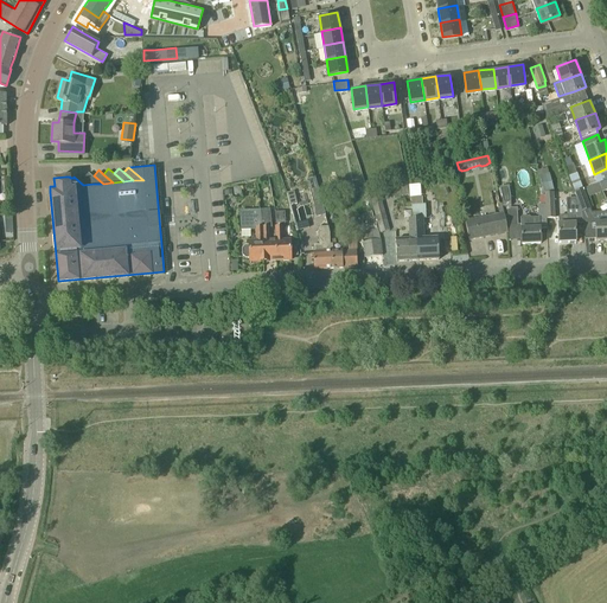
[(83,175),(94,184),(103,184),(94,175),(88,171),(83,175)]
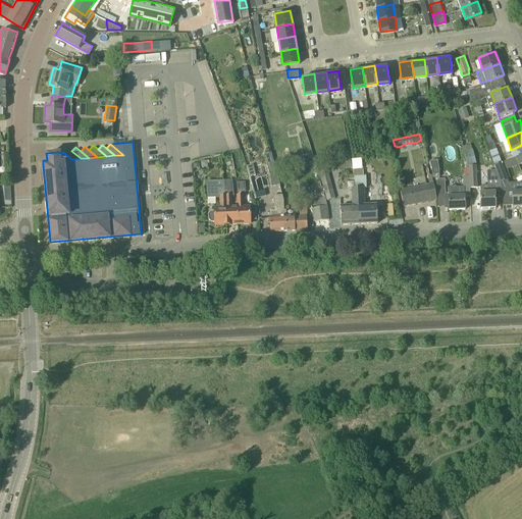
[(71,159),(81,158),(71,151),(67,148),(63,152),(71,159)]
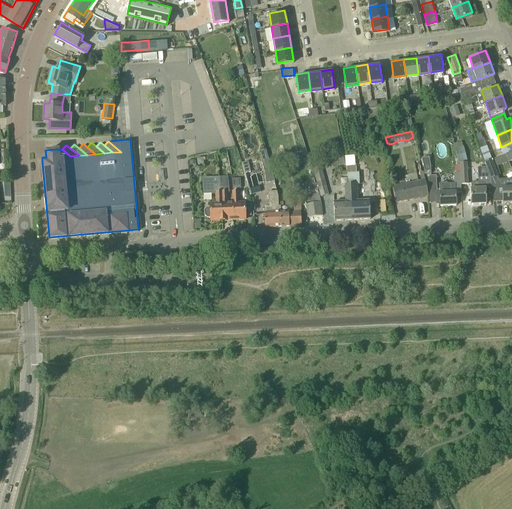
[(259,149),(265,169),(271,167),(265,147),(259,149)]
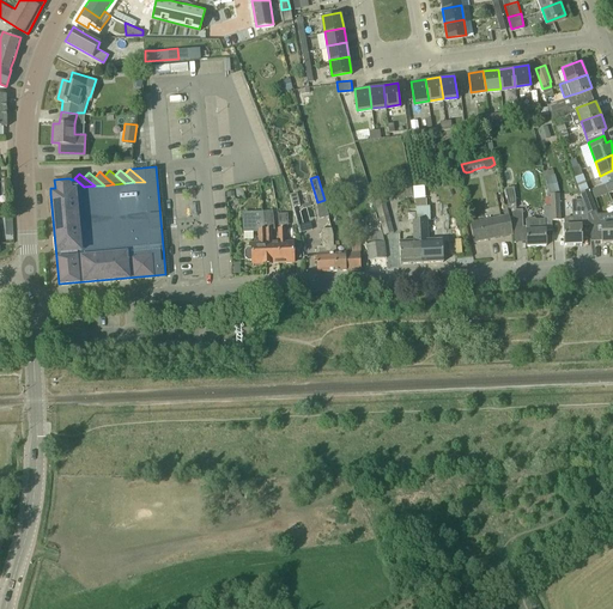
[(411,184),(396,189),(399,198),(413,193),(411,184)]
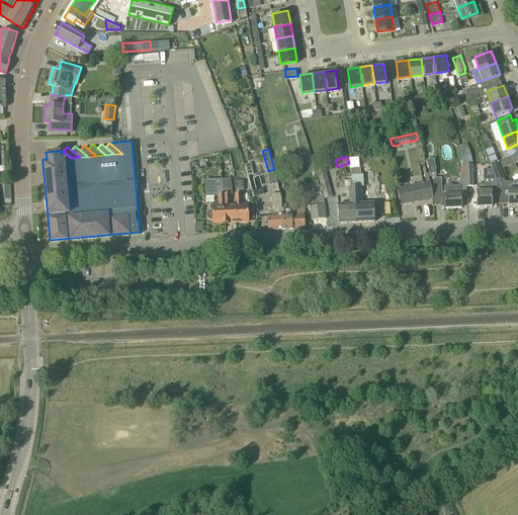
[(434,156),(426,158),(428,165),(428,174),(436,173),(435,164),(434,156)]
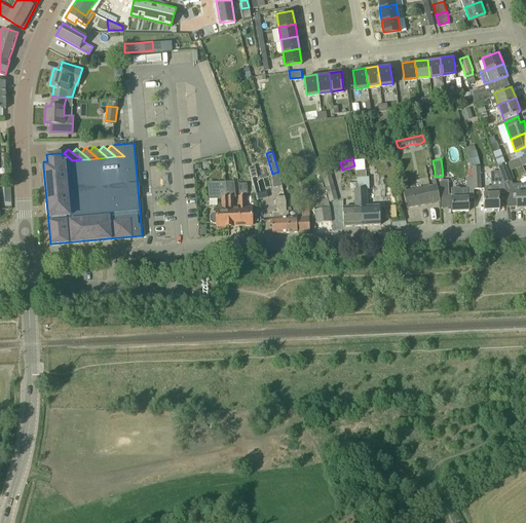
[(497,163),(504,181),(512,179),(504,161),(497,163)]
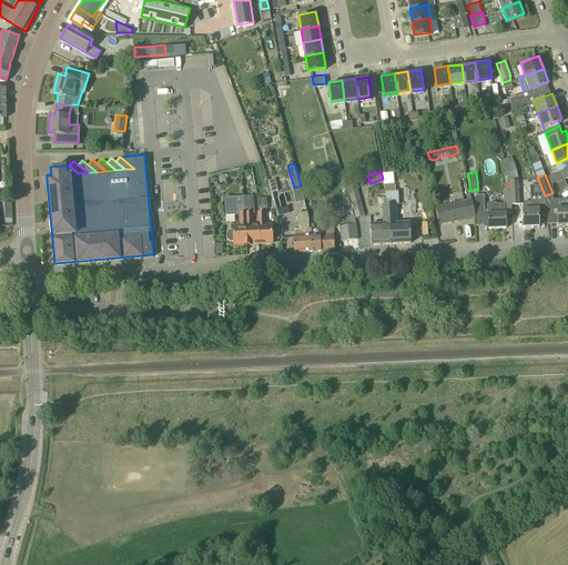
[(365,213),(354,175),(346,178),(356,215),(365,213)]
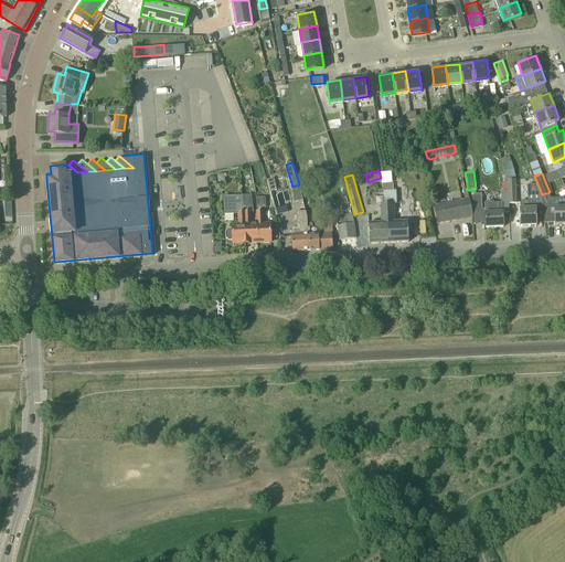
[(507,177),(509,201),(516,200),(514,177),(507,177)]
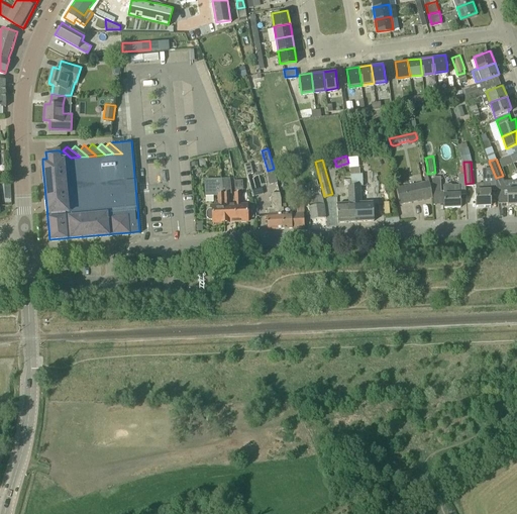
[(351,184),(353,184),(355,219),(374,219),(373,200),(360,201),(359,184),(363,184),(363,173),(359,173),(359,166),(350,166),(350,173),(351,184)]
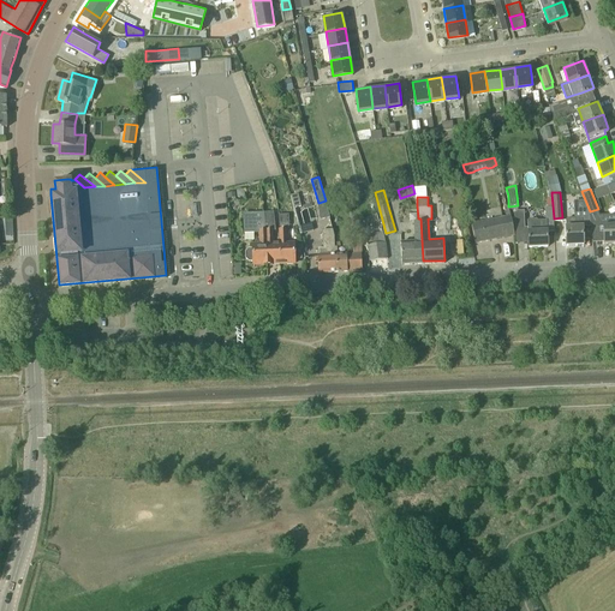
[(514,208),(515,225),(525,225),(524,208),(514,208)]
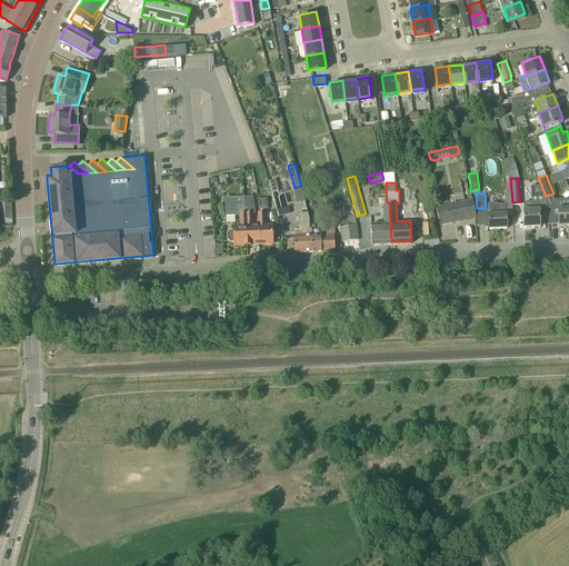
[(259,242),(259,224),(253,224),(252,210),(255,210),(252,194),(245,195),(246,210),(247,242),(259,242)]
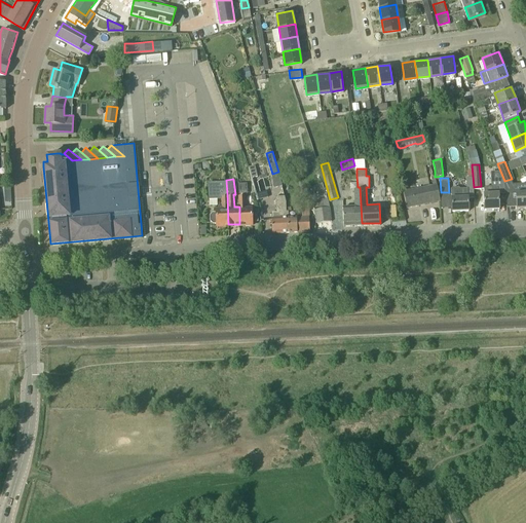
[(217,196),(217,180),(209,180),(209,196),(217,196)]
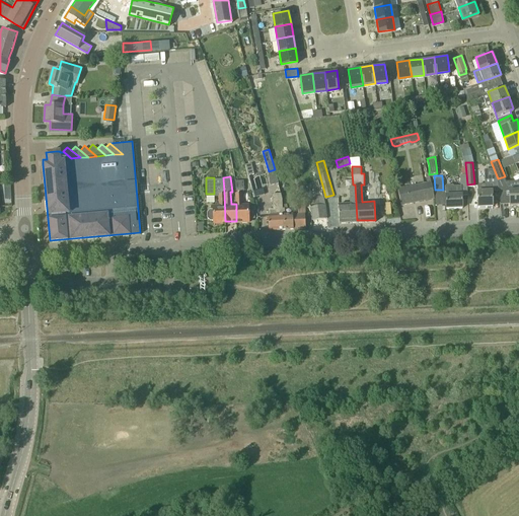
[(235,179),(235,189),(243,189),(243,178),(235,179)]
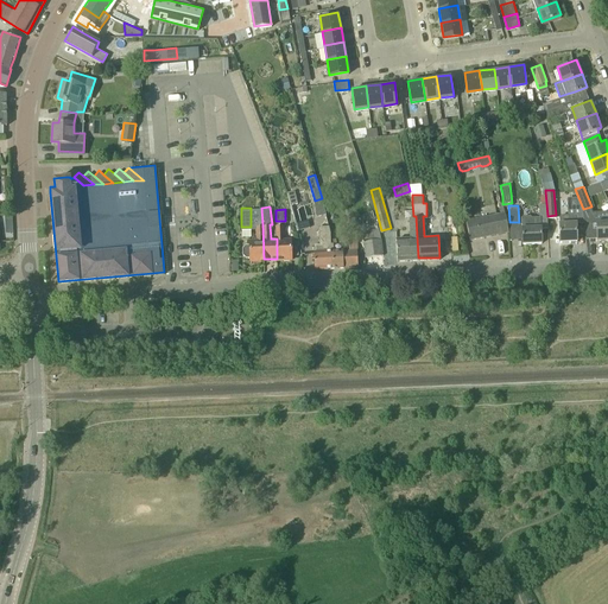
[(597,239),(607,237),(607,209),(596,210),(596,218),(596,227),(597,239)]
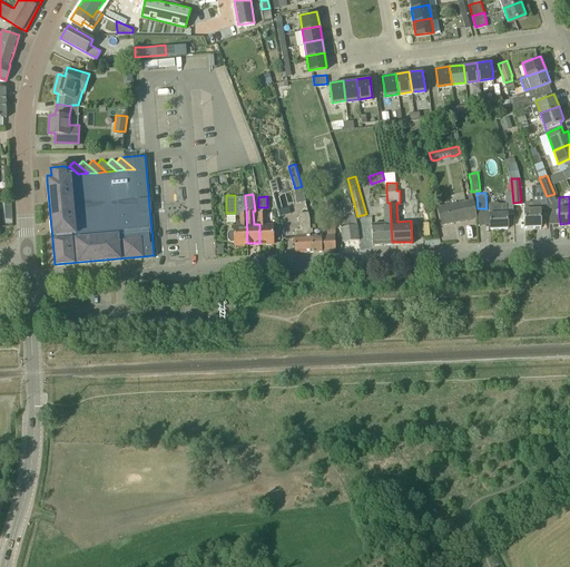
[(440,223),(477,216),(472,198),(436,205),(440,223)]
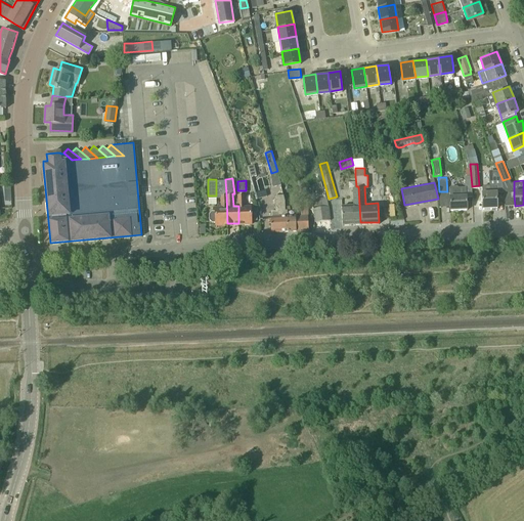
[(489,185),(488,183),(483,184),(482,185),(482,207),(497,207),(496,191),(495,191),(495,184),(489,185)]
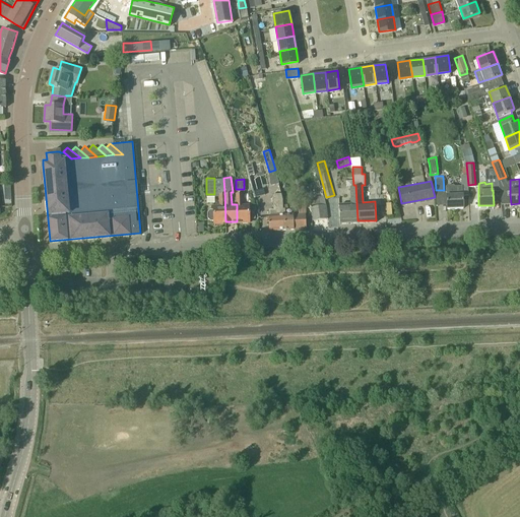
[(447,194),(446,194),(447,207),(463,206),(462,193),(461,185),(455,185),(453,183),(447,184),(446,185),(447,194)]
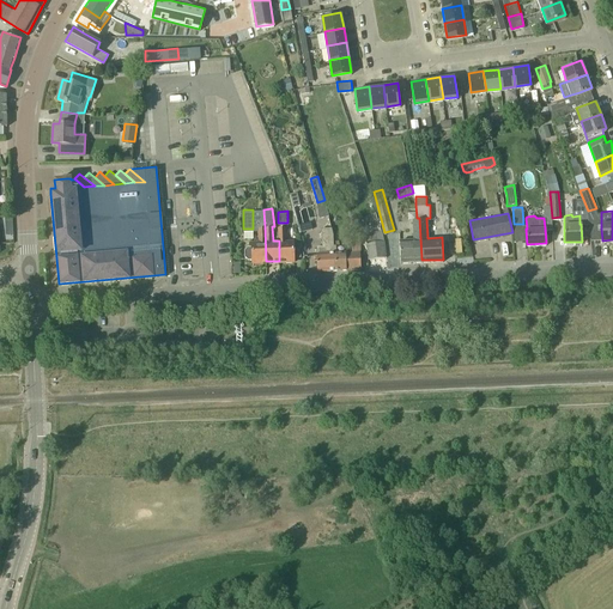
[(400,261),(422,260),(419,218),(417,218),(413,218),(413,238),(399,239),(400,261)]
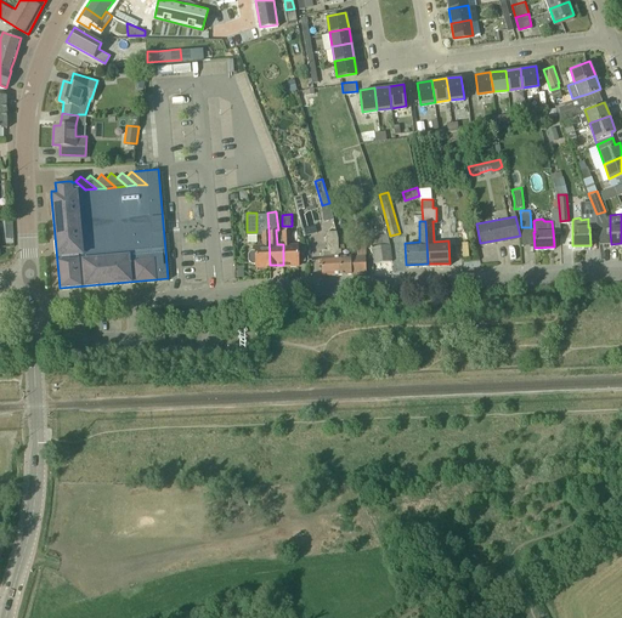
[(256,265),(270,265),(269,230),(263,231),(263,245),(255,245),(255,249),(250,249),(248,251),(248,259),(250,262),(256,262),(256,265)]
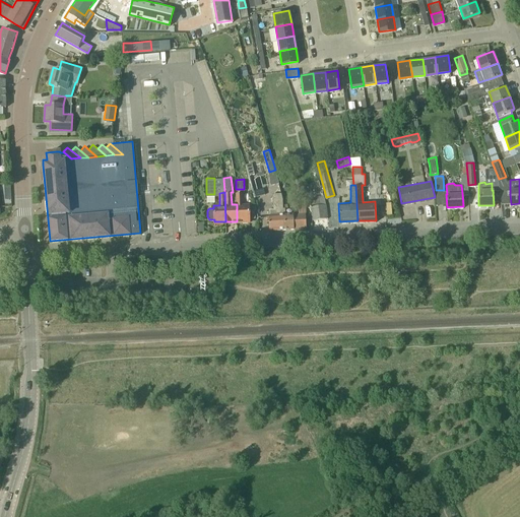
[(237,221),(249,220),(248,204),(242,204),(242,192),(236,192),(237,204),(237,221)]
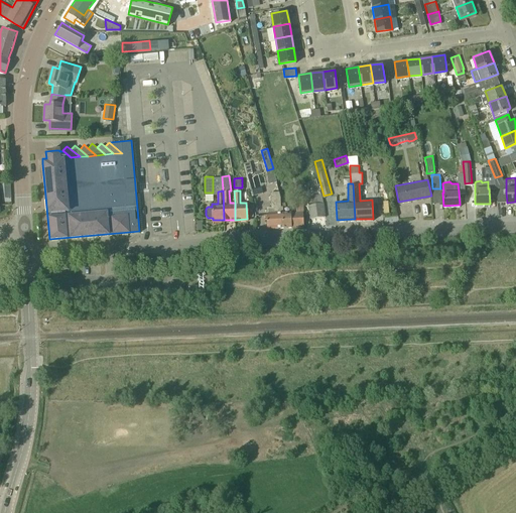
[(267,227),(285,226),(284,212),(283,212),(282,205),(281,205),(280,196),(279,190),(270,191),(270,205),(266,206),(266,213),(267,227)]
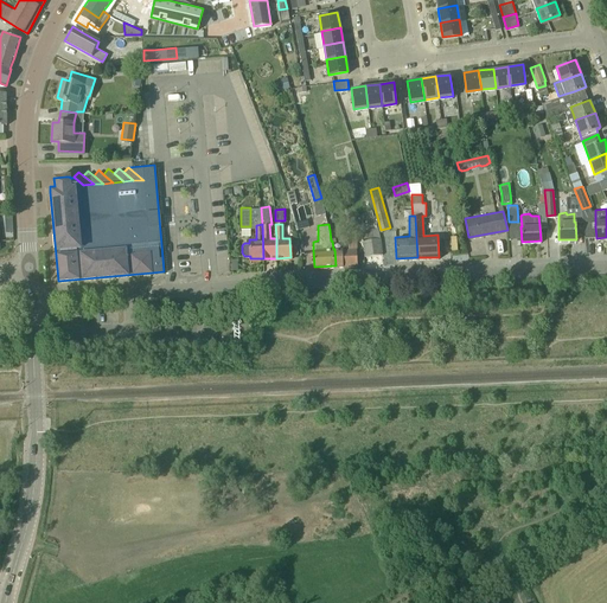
[(368,238),(363,239),(364,255),(382,252),(379,237),(377,225),(366,228),(368,238)]
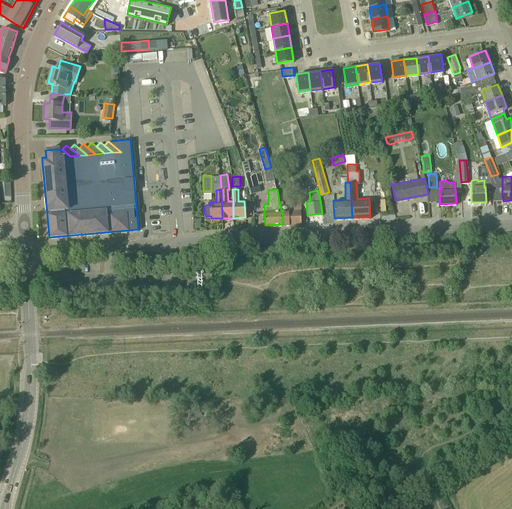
[(295,209),(282,210),(283,224),(289,224),(301,223),(300,193),(294,193),(295,209)]
